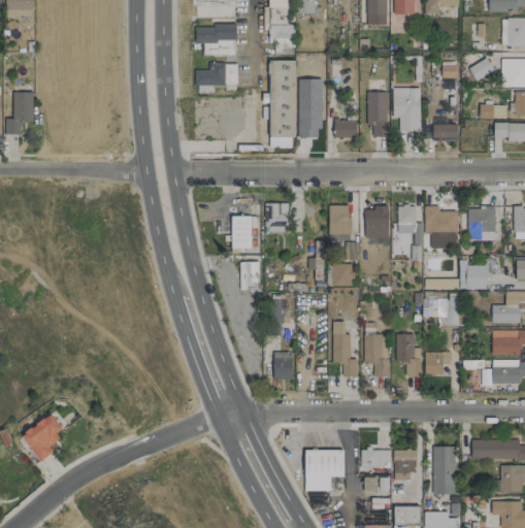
[(33,0),(5,0),(6,18),(33,18),(33,0)]
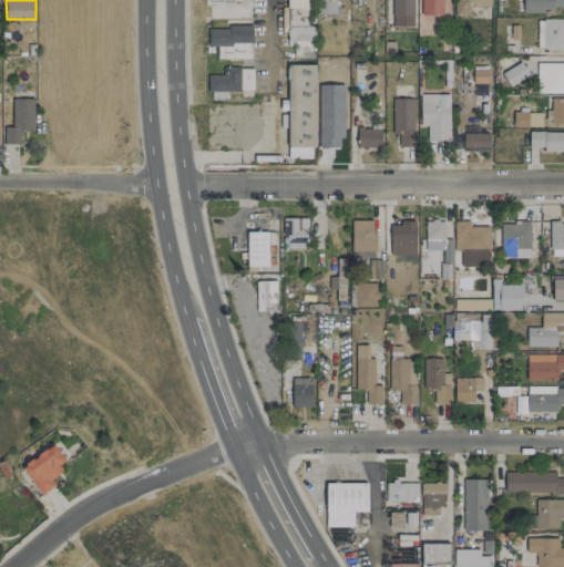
[(310,26),(309,0),(289,0),(290,41),(317,41),(317,26),(310,26)]
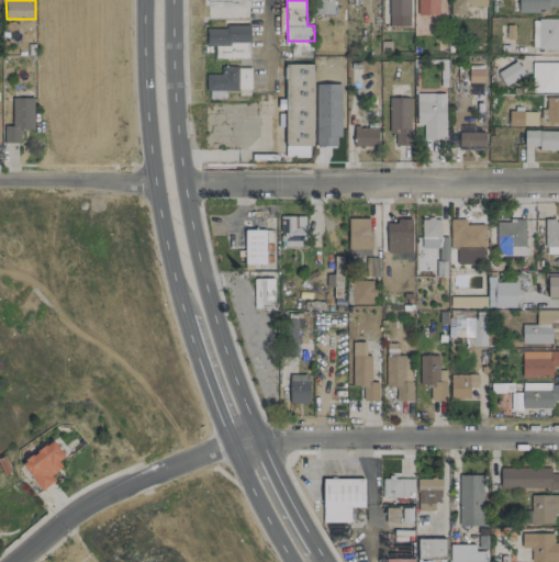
[(316,0),(316,14),(336,14),(335,0),(316,0)]
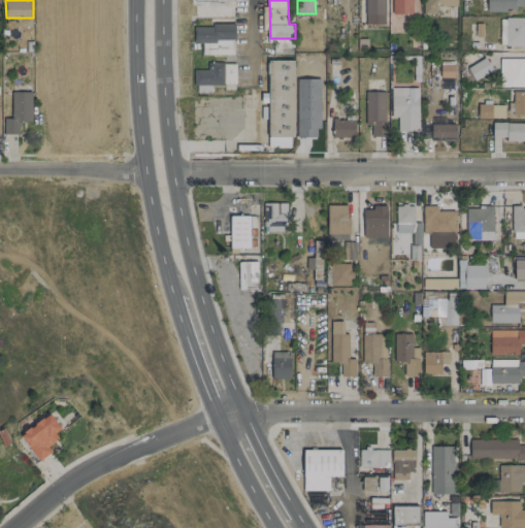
[(367,0),(367,25),(388,25),(387,0),(367,0)]
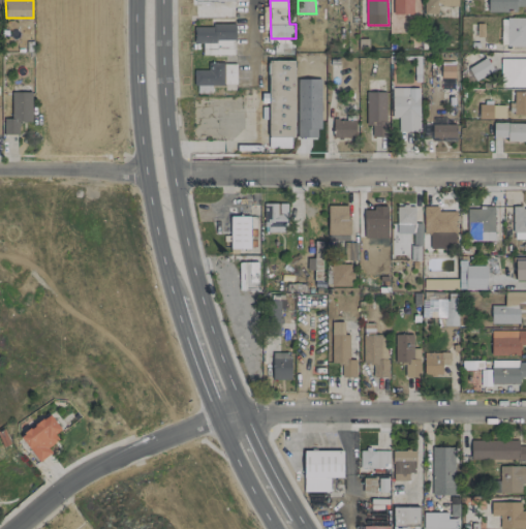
[(415,13),(414,0),(395,0),(395,14),(415,13)]
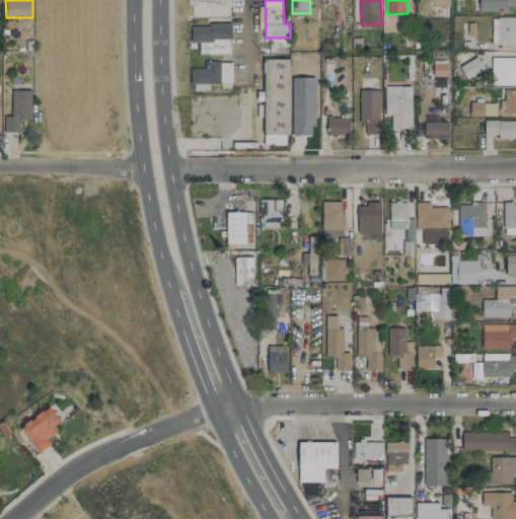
[(418,0),(418,14),(431,14),(431,6),(450,6),(449,0),(418,0)]
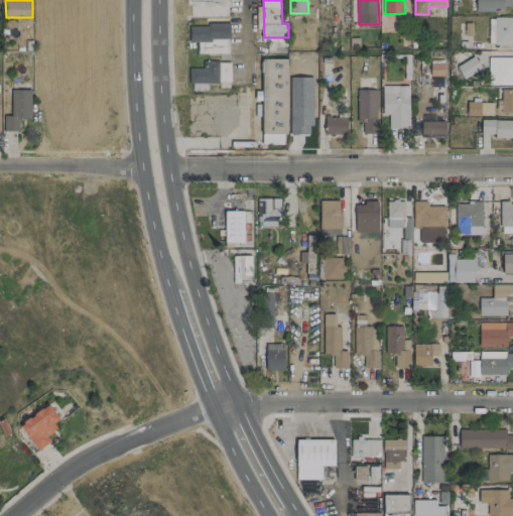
[(512,0),(478,0),(479,11),(506,11),(506,6),(512,6),(512,0)]
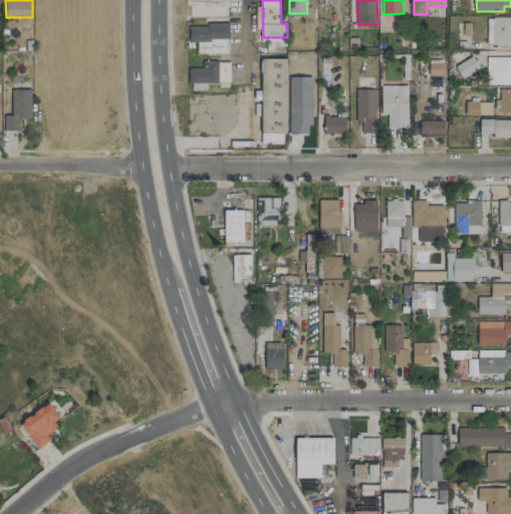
[(510,17),(489,17),(489,44),(510,44),(510,17)]
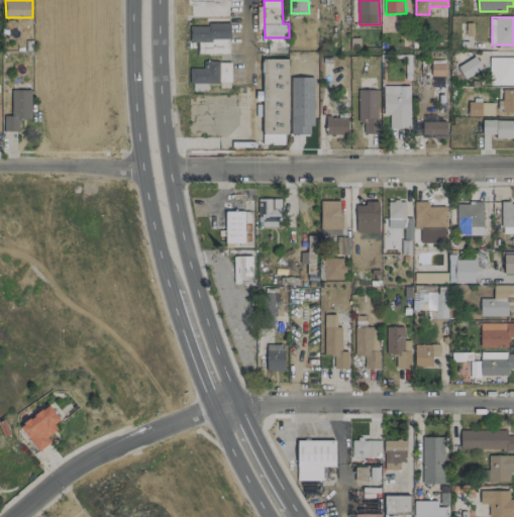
[(192,39),(230,40),(231,25),(192,24),(192,39)]
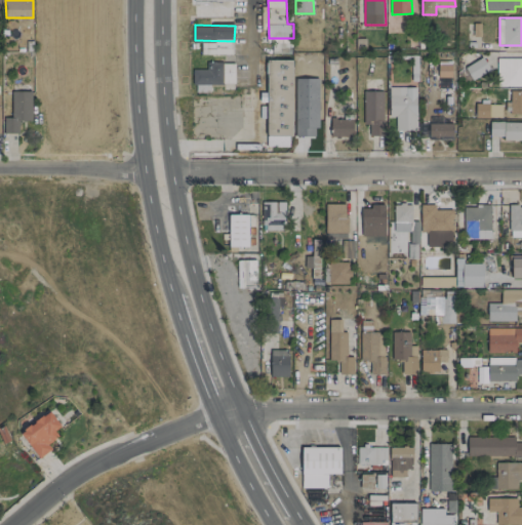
[(209,53),(234,54),(235,43),(209,43),(209,53)]
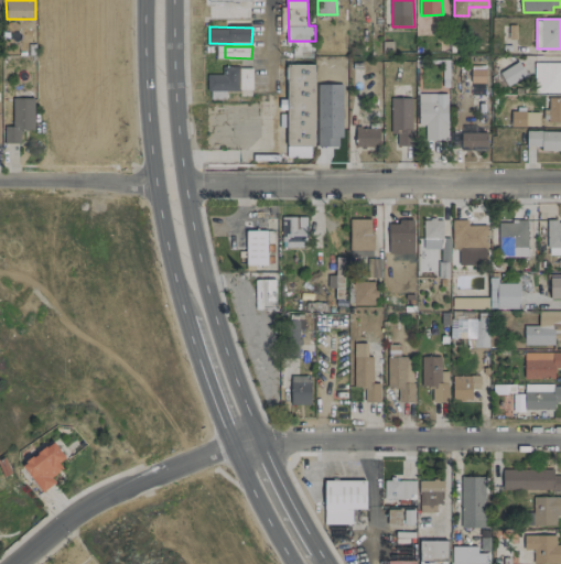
[(528,75),(520,61),(502,72),(509,86),(528,75)]
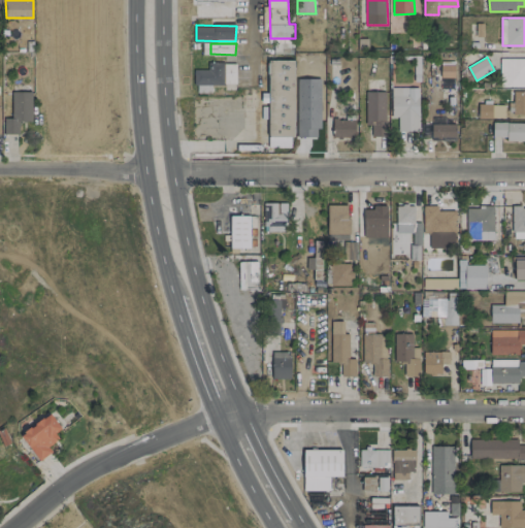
[(524,58),(502,59),(503,88),(524,87),(524,58)]
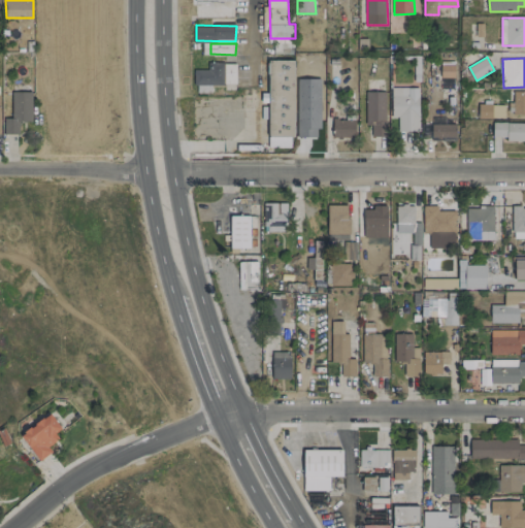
[(271,60),(269,147),(292,147),(292,137),(295,137),(296,61),(271,60)]
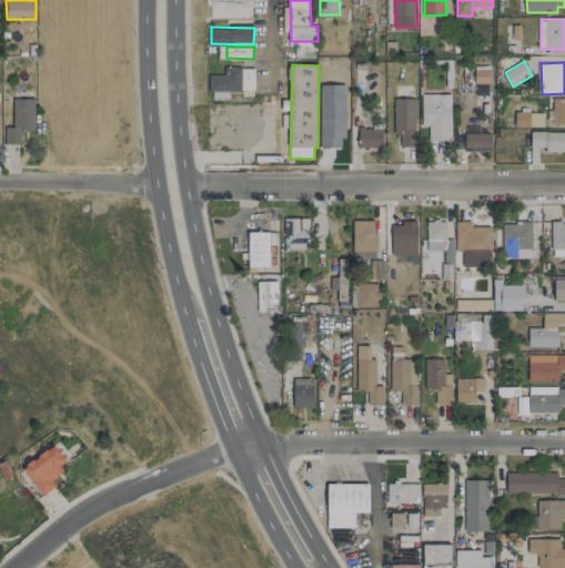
[(476,83),(491,83),(491,67),(476,67),(476,83)]
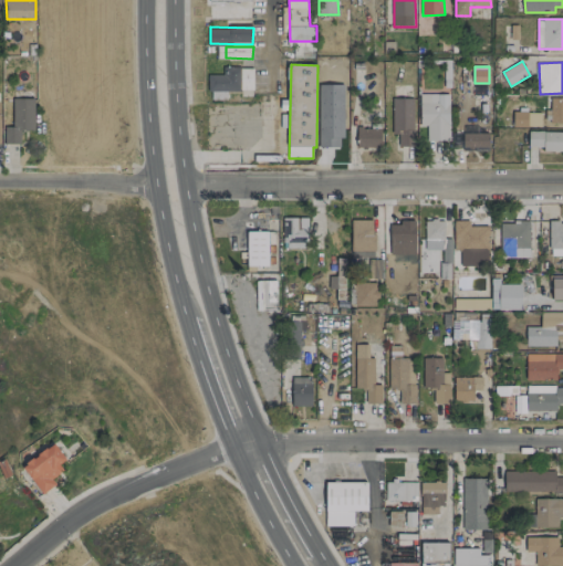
[(254,67),(225,67),(225,74),(209,75),(210,91),(256,90),(254,67)]
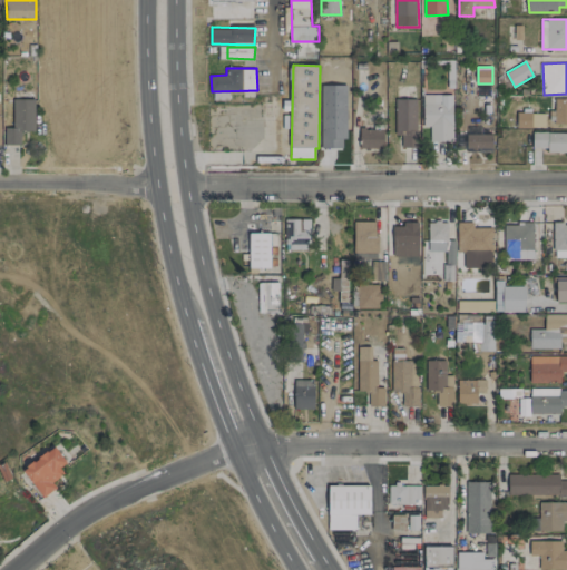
[(453,95),(423,95),(424,127),(431,127),(432,143),(455,141),(453,95)]
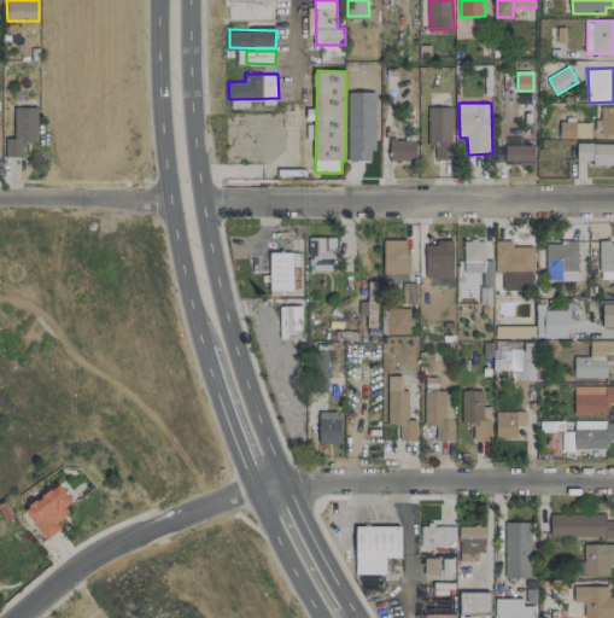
[(454,159),(454,106),(430,106),(431,146),(437,146),(437,159),(454,159)]
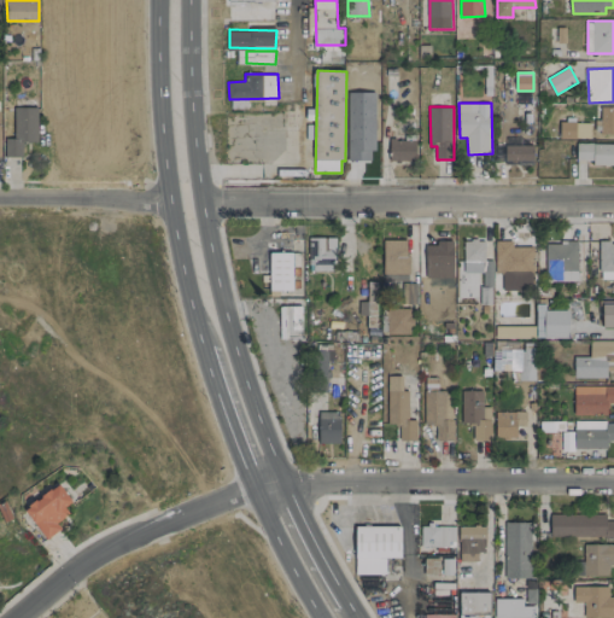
[(613,106),(603,106),(602,135),(613,135),(613,106)]
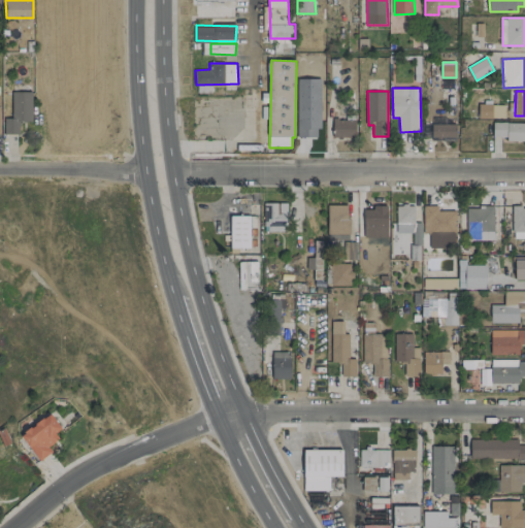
[(34,92),(14,92),(13,119),(6,118),(5,134),(21,134),(21,121),(33,122),(34,92)]
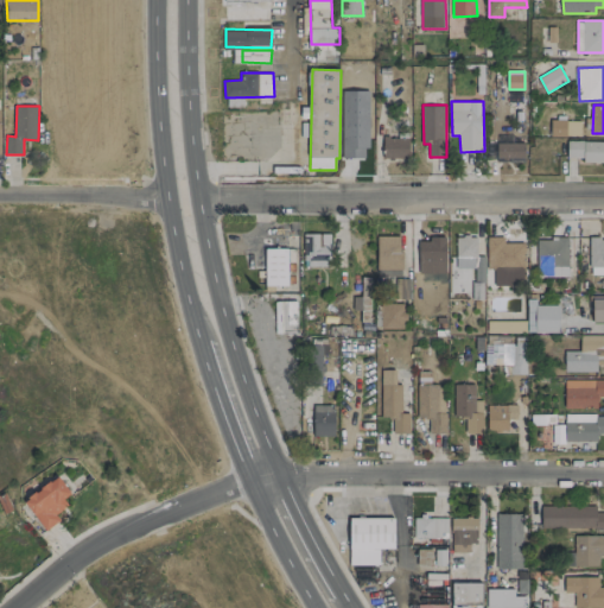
[(553,135),(568,135),(567,120),(553,120),(553,135)]
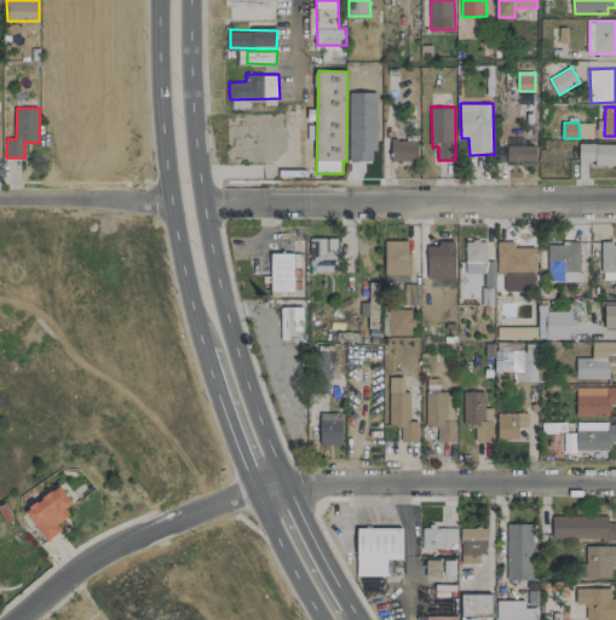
[(419,161),(419,139),(392,141),(392,161),(419,161)]
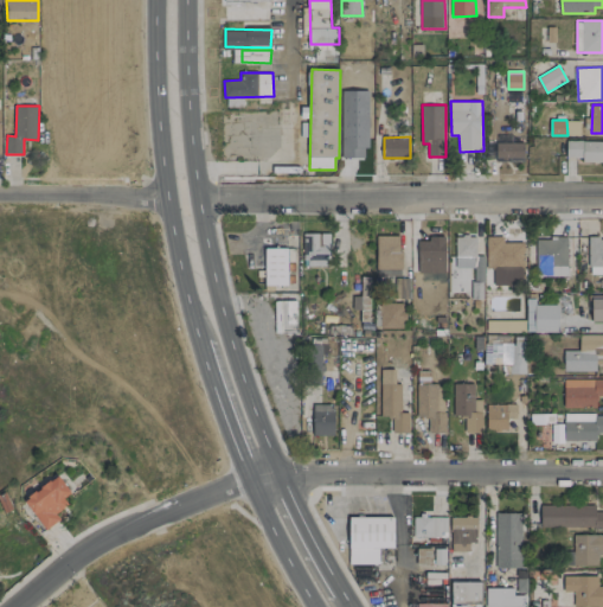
[(583,161),(602,161),(602,141),(568,141),(568,158),(583,158),(583,161)]
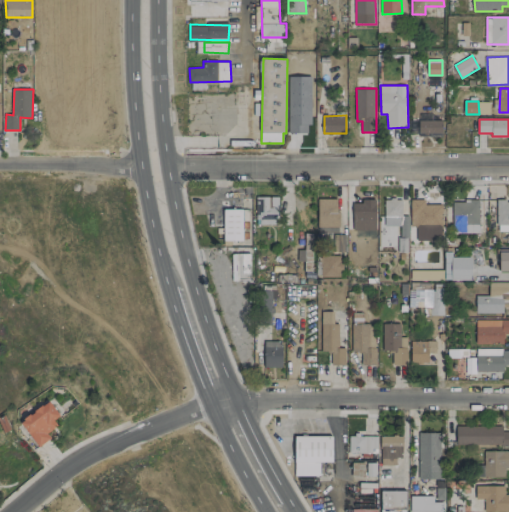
[(444,133),(443,120),(420,121),(420,133),(444,133)]
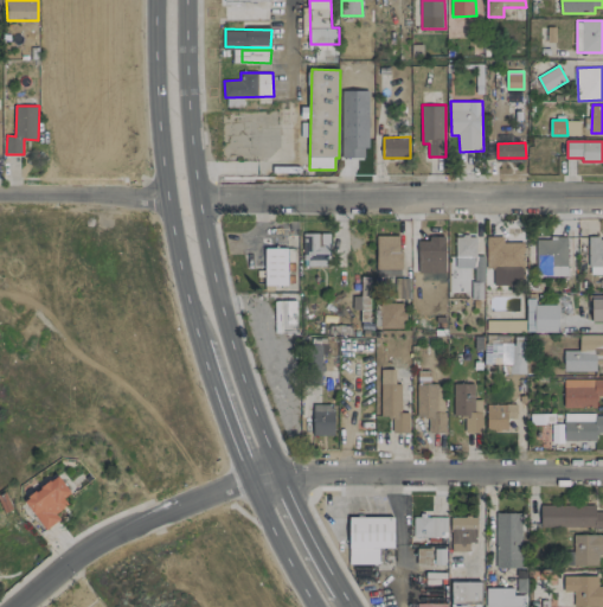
[(331,232),(305,234),(305,266),(331,266),(331,232)]
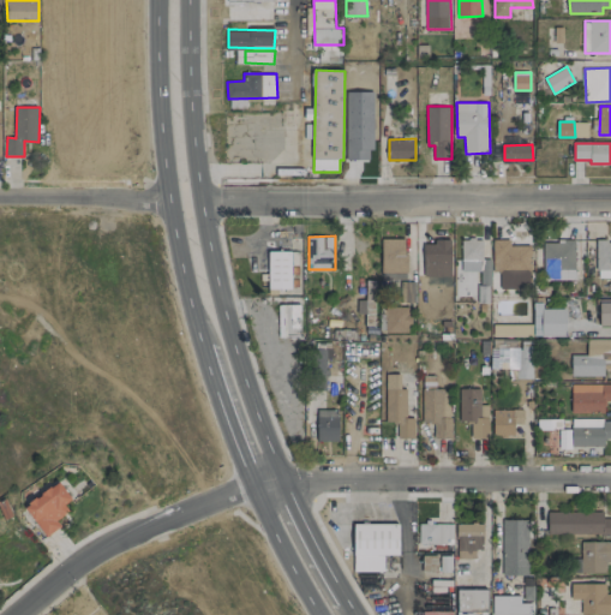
[(408,239),(383,238),(383,280),(407,280),(408,239)]
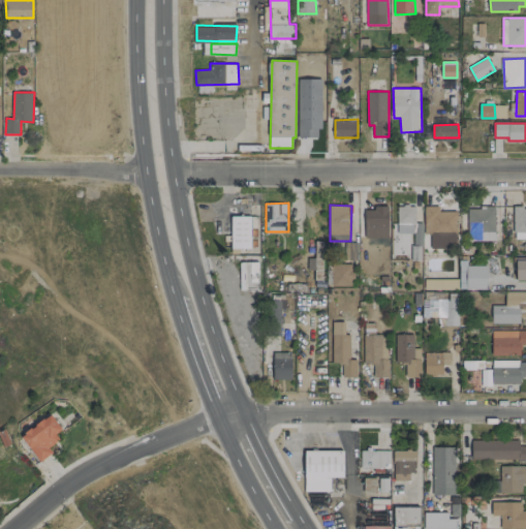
[(399,223),(416,224),(416,206),(399,206),(399,223)]
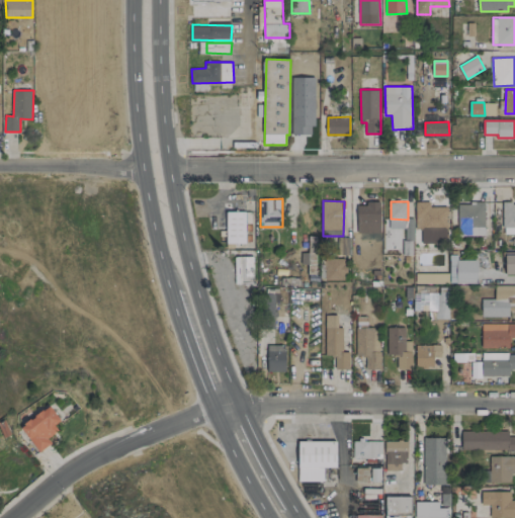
[(432,201),(417,201),(417,231),(449,230),(448,206),(432,206),(432,201)]
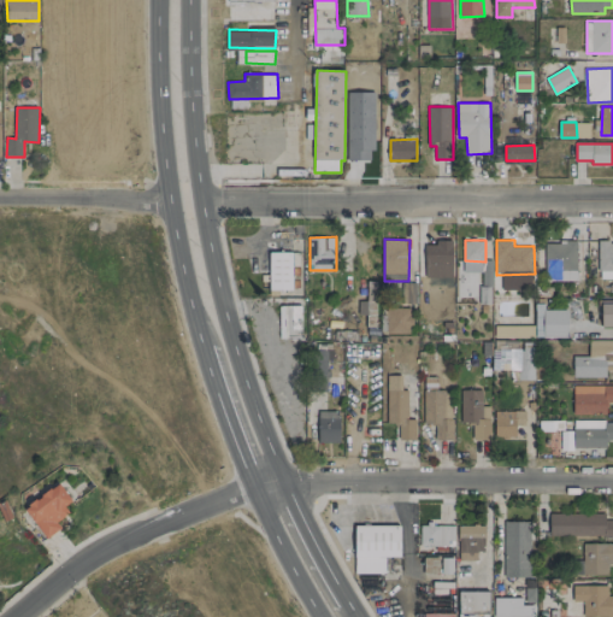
[(578,281),(579,242),(547,241),(547,281),(578,281)]
